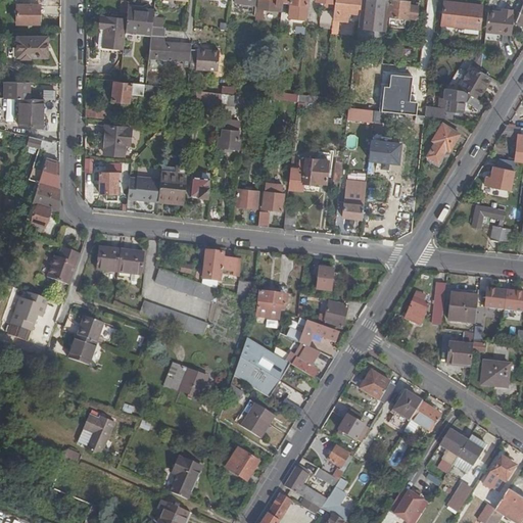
[(256,8),(256,0),(251,0),(248,0),(248,7),(256,8)]
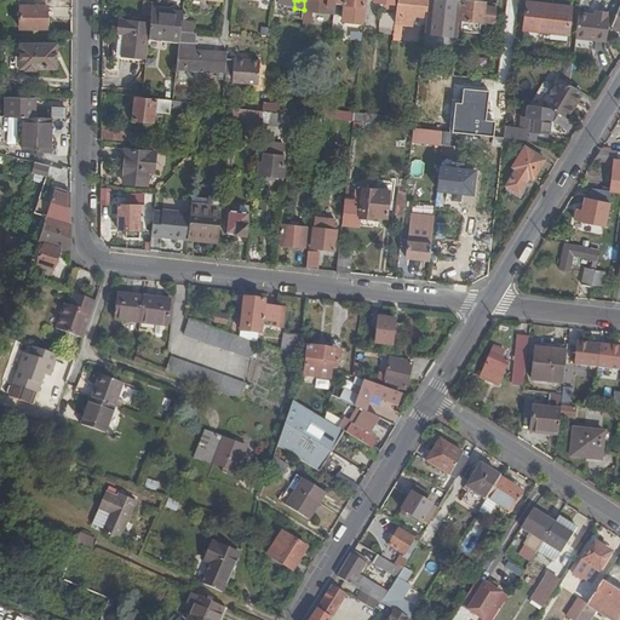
[(334,0),(304,0),(304,10),(333,13),(334,6),(334,0)]
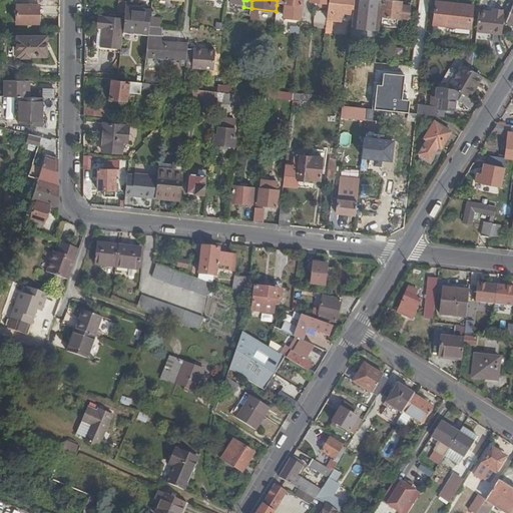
[(353,0),(329,0),(329,5),(328,10),(328,13),(327,24),(326,26),(325,34),(331,35),(333,21),(341,22),(342,15),(342,8),(353,9),(353,0)]
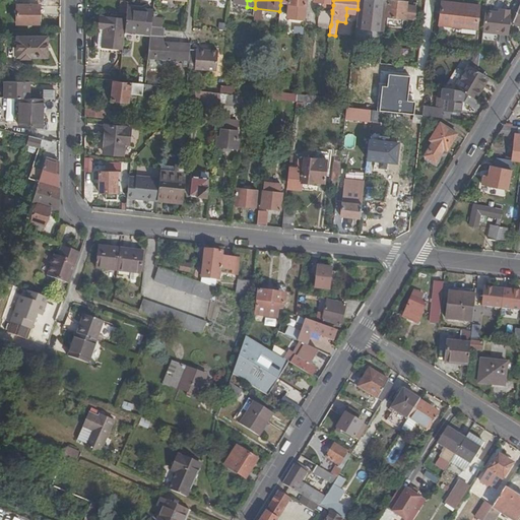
[(386,3),(361,0),(358,0),(358,9),(356,15),(356,16),(384,20),(385,16),(386,3)]
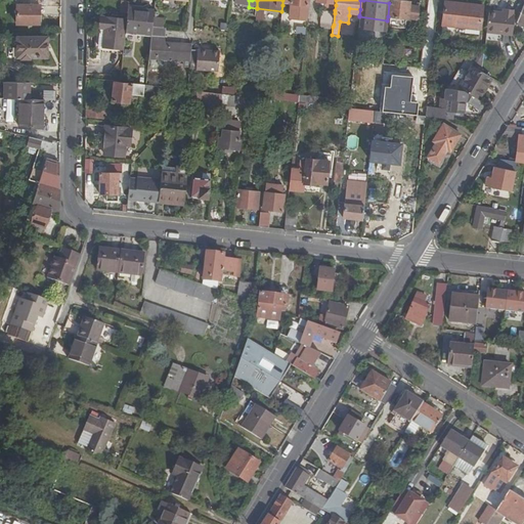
[(418,4),(389,0),(389,3),(388,16),(416,20),(418,4)]
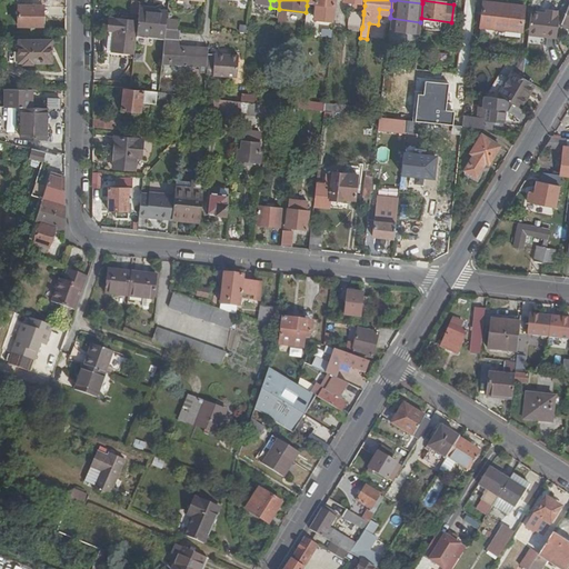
[(527,5),(485,0),(482,0),(480,28),(525,32),(527,5)]
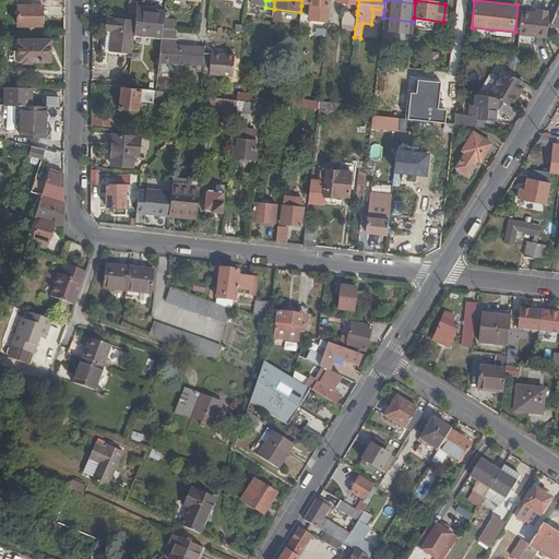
[(558,28),(558,4),(549,25),(558,28)]
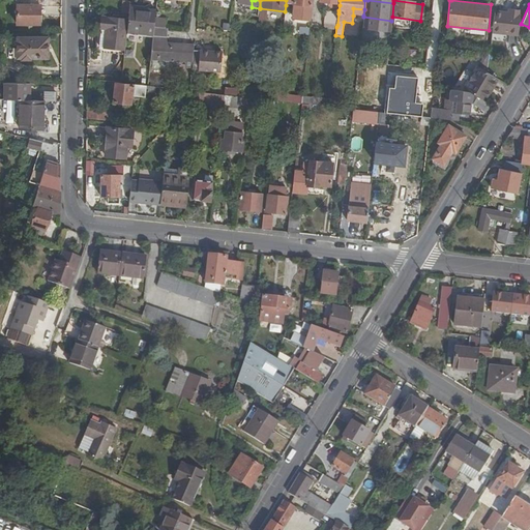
[(39,6),(17,5),(17,25),(39,26),(39,6)]
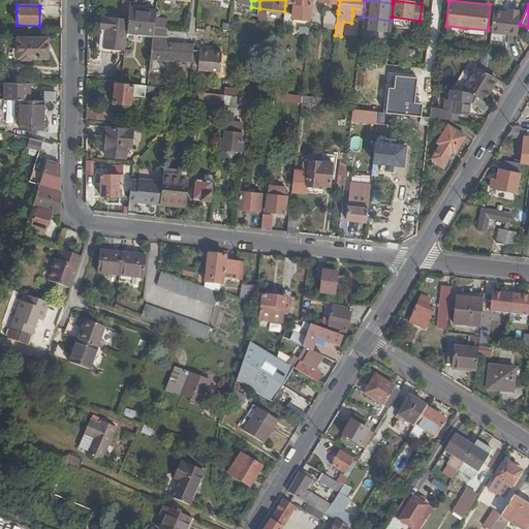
[(491,32),(517,35),(519,13),(518,13),(519,9),(508,7),(508,10),(494,9),(491,32)]
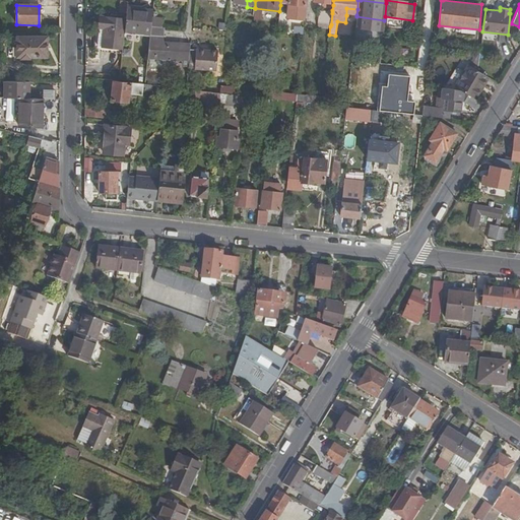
[(356,15),(358,9),(346,8),(346,15),(356,16),(356,15)]
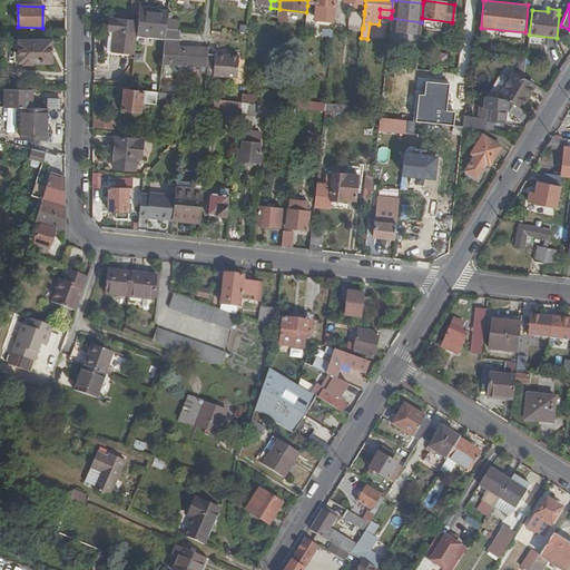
[(167,19),(168,11),(150,10),(150,15),(138,13),(138,15),(137,22),(136,35),(165,37),(166,29),(167,19)]
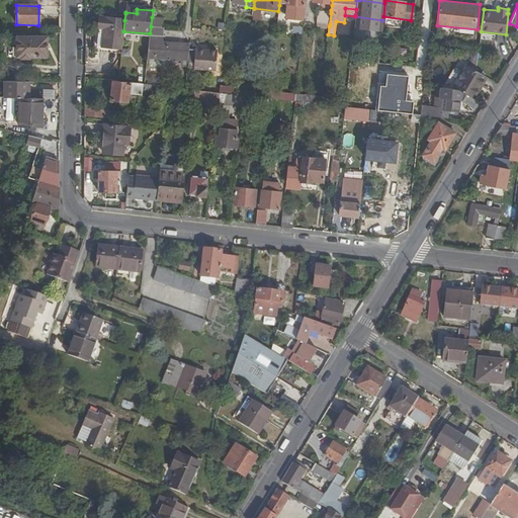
[(303,28),(305,10),(292,9),(291,27),(303,28)]
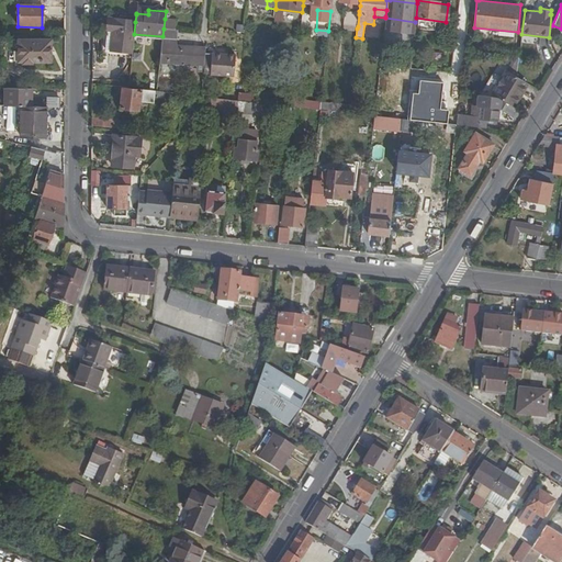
[(345,25),(358,26),(359,14),(346,13),(345,25)]
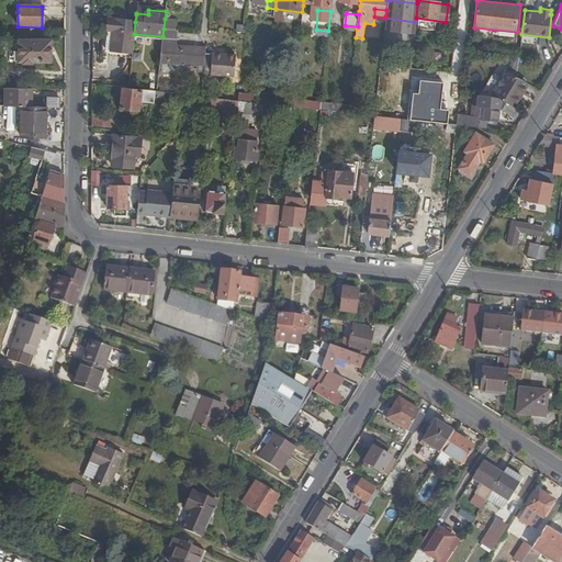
[(134,34),(135,22),(108,19),(107,30),(112,31),(110,51),(132,53),(134,34)]
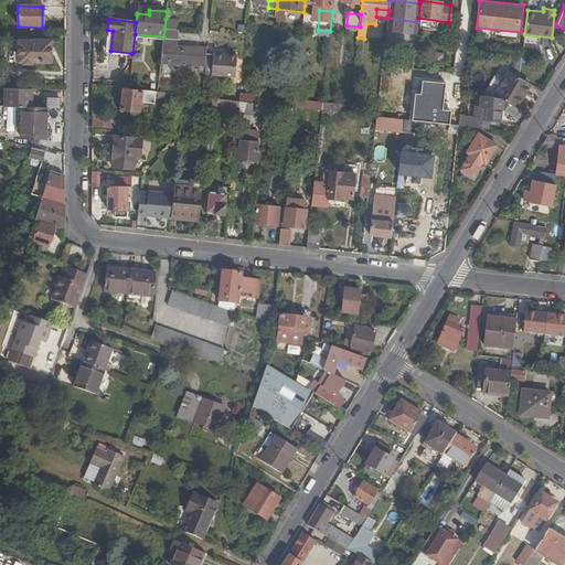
[(164,29),(176,30),(177,20),(166,19),(164,29)]
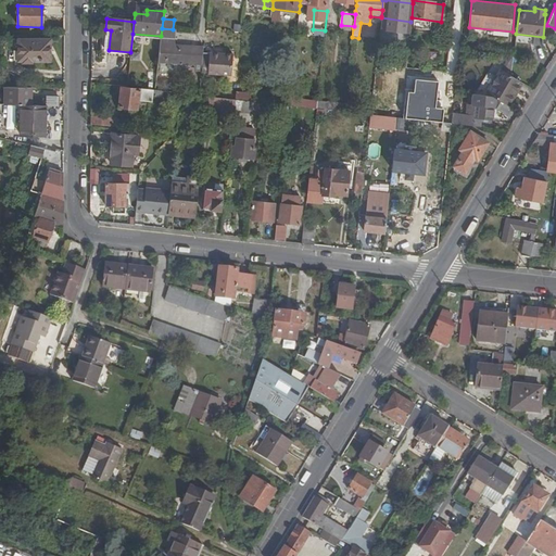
[(384,54),(388,26),(380,25),(377,54),(384,54)]
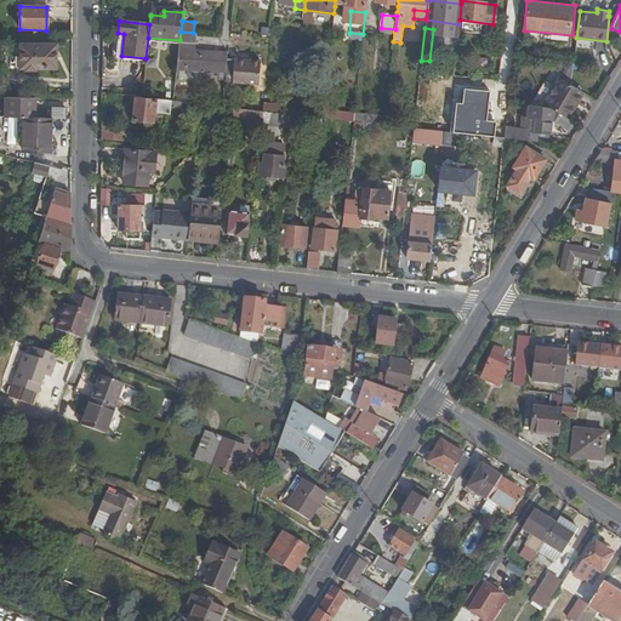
[(217,77),(226,78),(227,58),(227,53),(188,51),(188,44),(180,43),(177,67),(191,68),(191,70),(217,72),(217,77)]
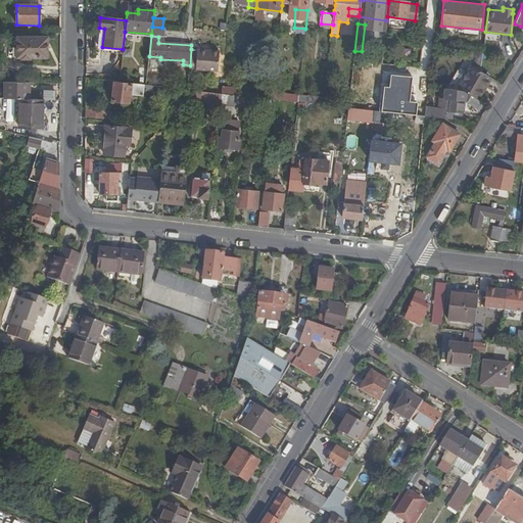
[(47,58),(47,38),(16,38),(16,58),(20,58),(20,60),(30,60),(30,58),(47,58)]
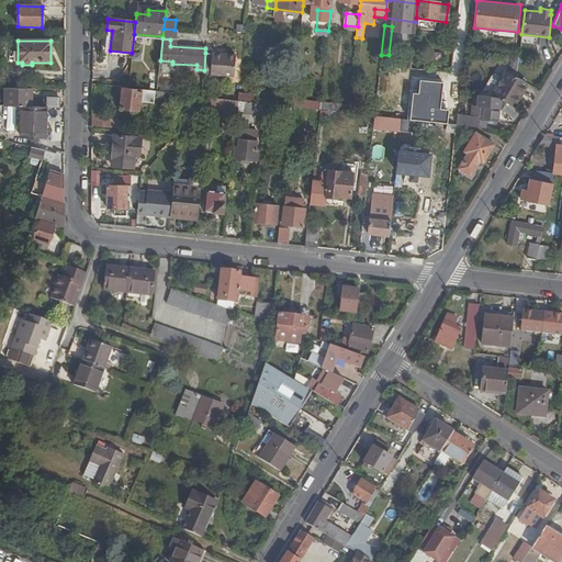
[(203,74),(233,77),(236,56),(227,55),(214,54),(205,53),(204,70),(203,74)]
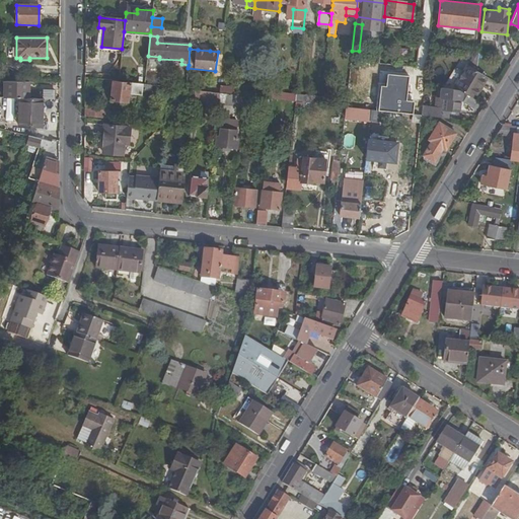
[(465,94),(474,99),(487,77),(477,71),(466,65),(454,87),(459,90),(465,94)]
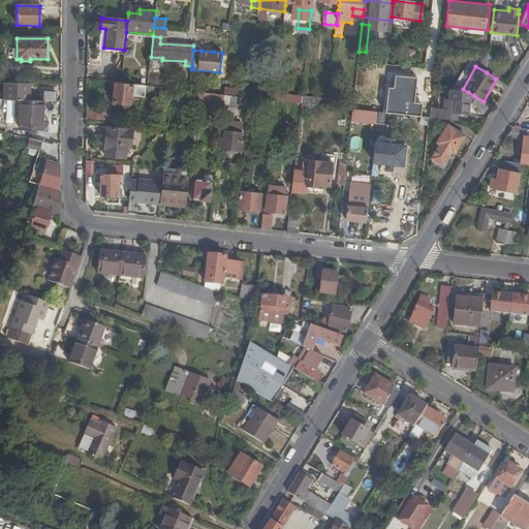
[(3,84),(3,100),(20,101),(29,101),(30,84),(3,84)]
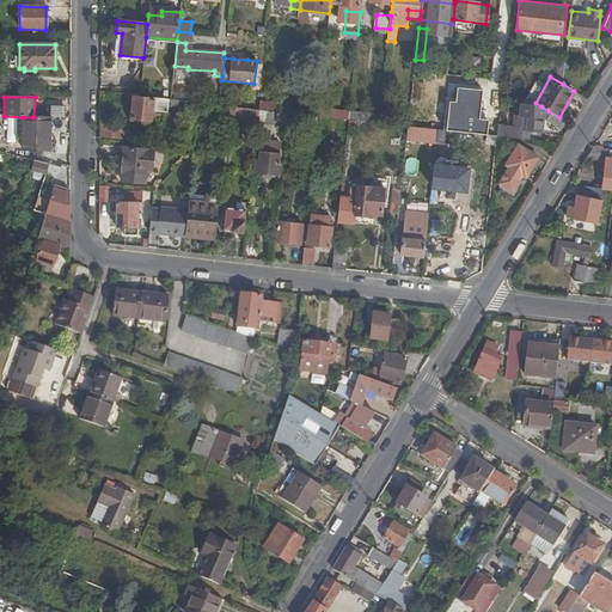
[(169,101),(154,98),(153,101),(133,97),(130,118),(151,121),(152,111),(167,114),(167,109),(169,101)]
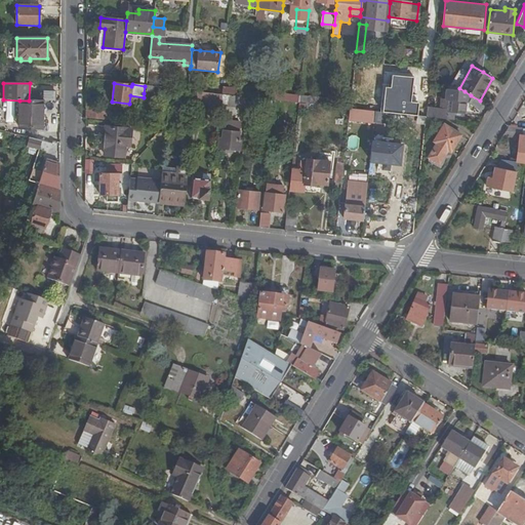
[(292,98),(293,89),(282,88),(282,89),(277,89),(277,96),(292,98)]
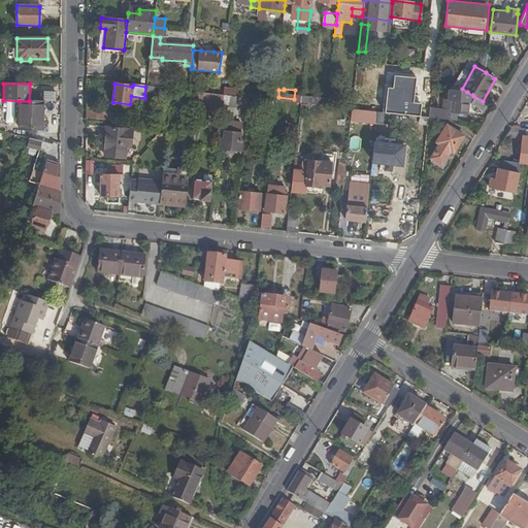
[(429,107),(428,118),(457,121),(458,112),(466,113),(467,102),(469,103),(473,96),(467,92),(452,90),(450,100),(446,100),(444,109),(429,107)]
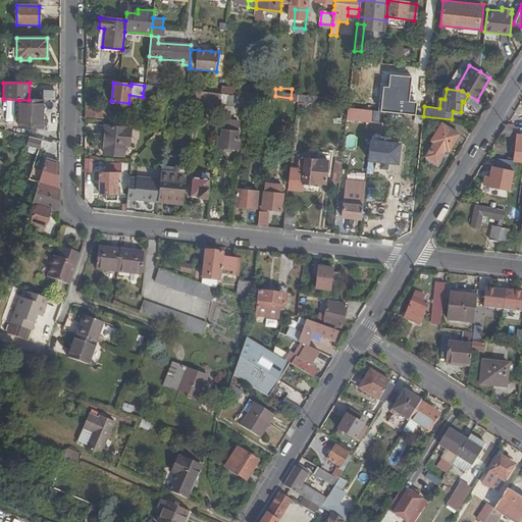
[(55,101),(56,91),(43,91),(43,100),(55,101)]
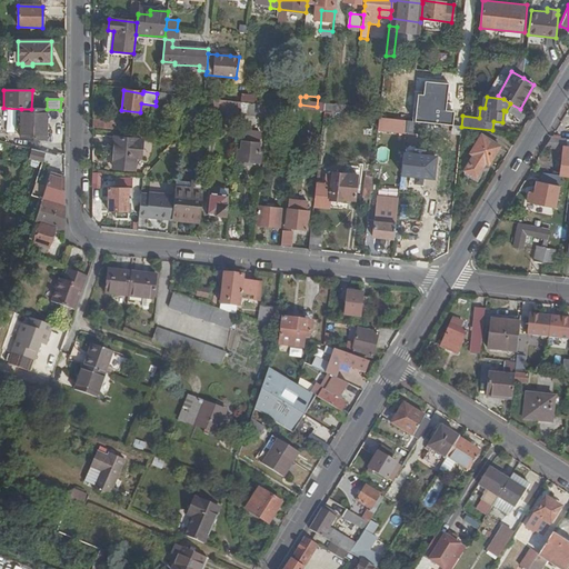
[(210,115),(239,118),(239,115),(240,102),(212,99),(210,115)]
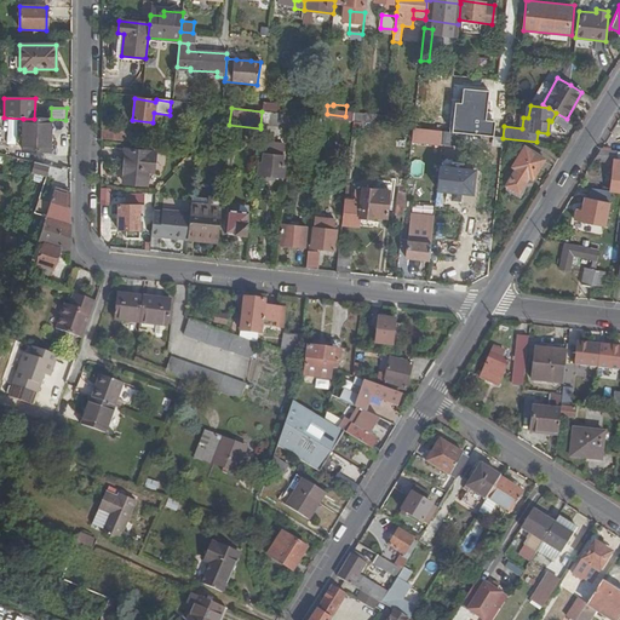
[(262,112),(260,125),(291,128),(292,115),(262,112)]
